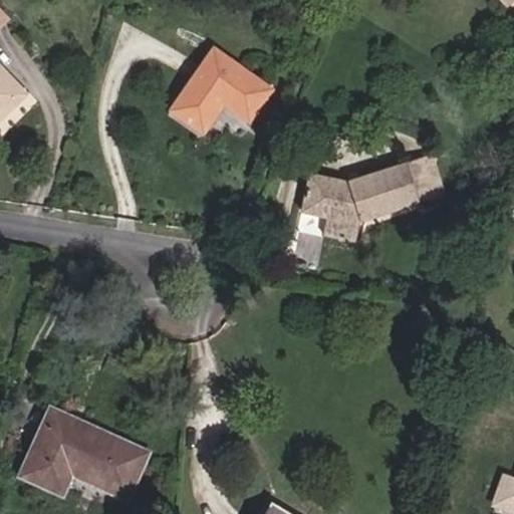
[(248,120),(271,88),(213,48),(171,109),(202,132),(223,102),(248,120)]
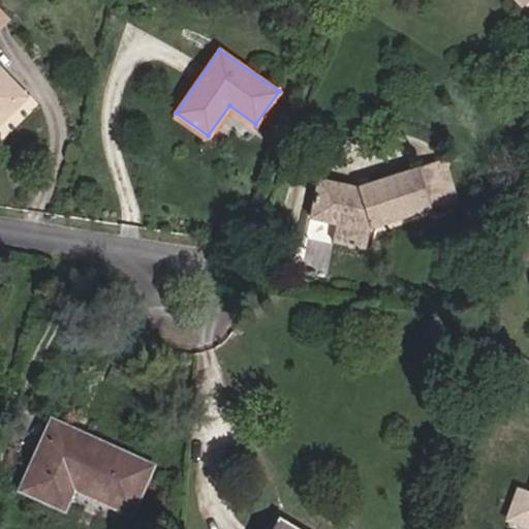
[(0,71),(0,120),(24,97),(0,71)]
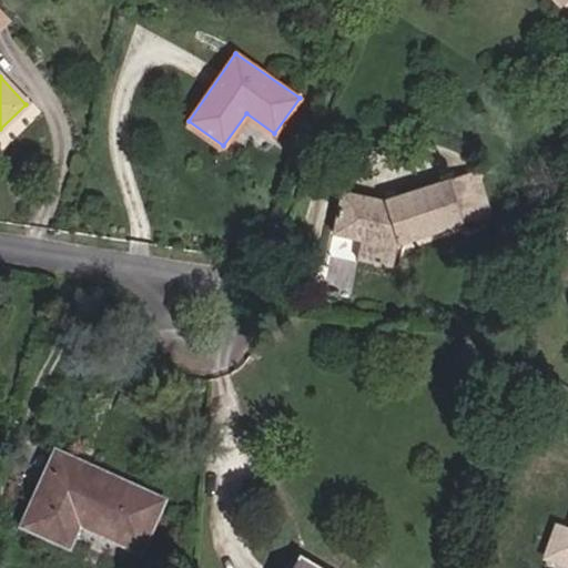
[(488,214),(476,176),(450,184),(463,222),(488,214)]
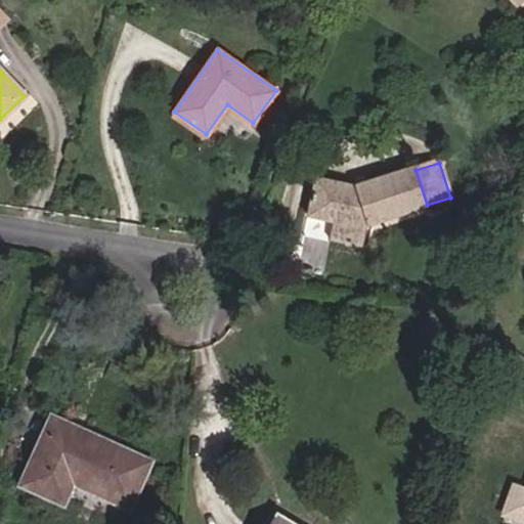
[(416,170),(413,165),(353,184),(315,176),(307,217),(332,222),(329,238),(361,247),(365,226),(428,207),(427,205),(416,170)]
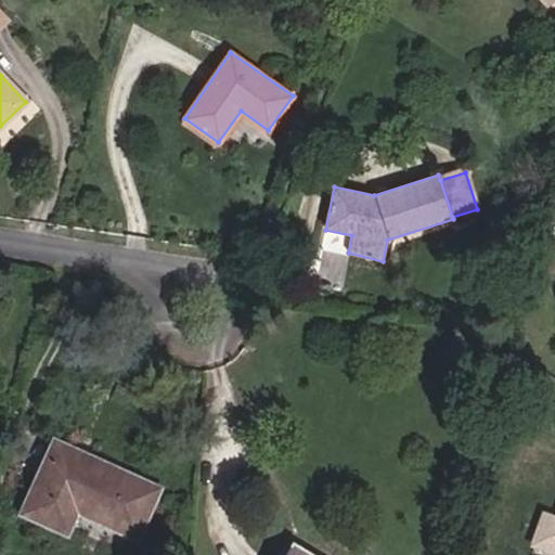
[(138,498),(142,488),(77,459),(80,453),(54,441),(22,513),(66,533),(76,511),(123,531),(126,525),(140,531),(152,503),(138,498)]
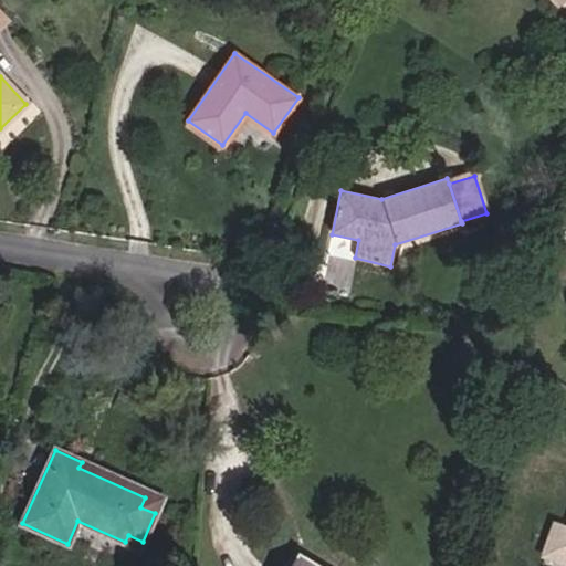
[(565,521),(553,516),(540,554),(565,563),(565,521)]
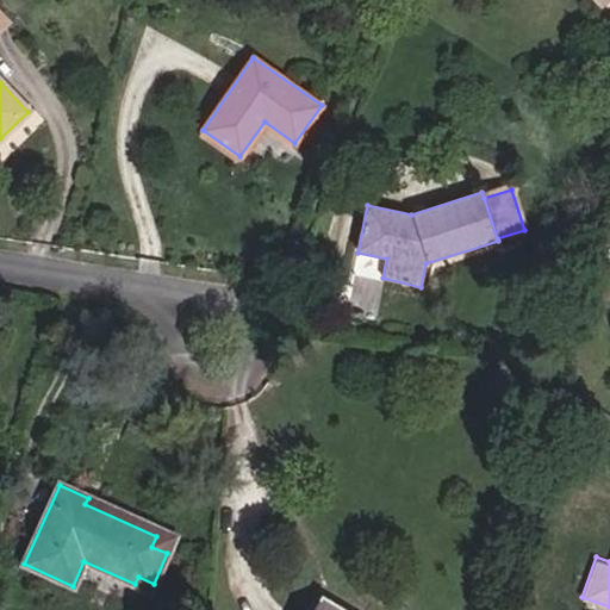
[(344,609),(321,596),(312,609),(344,609)]
